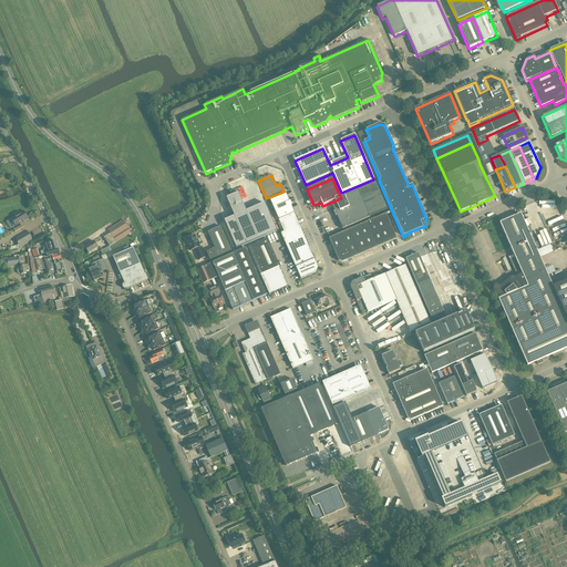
[(388,209),(375,183),(358,191),(341,198),(330,203),(334,210),(342,229),(370,217),(384,212),(388,209)]
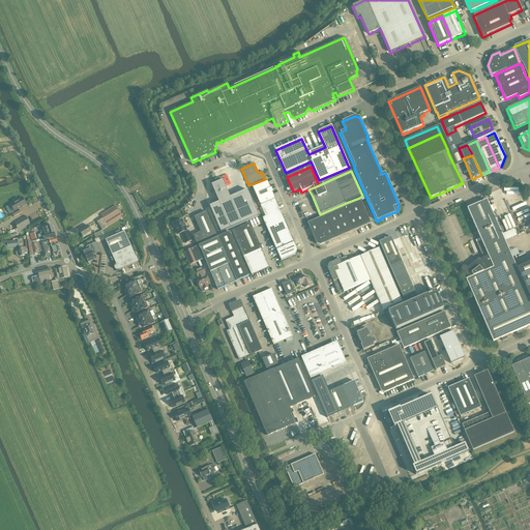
[(209,206),(209,207),(221,233),(230,229),(234,227),(241,224),(259,216),(247,190),(239,194),(231,198),(230,198),(223,180),(219,181),(211,185),(218,202),(217,203),(210,206),(209,206)]
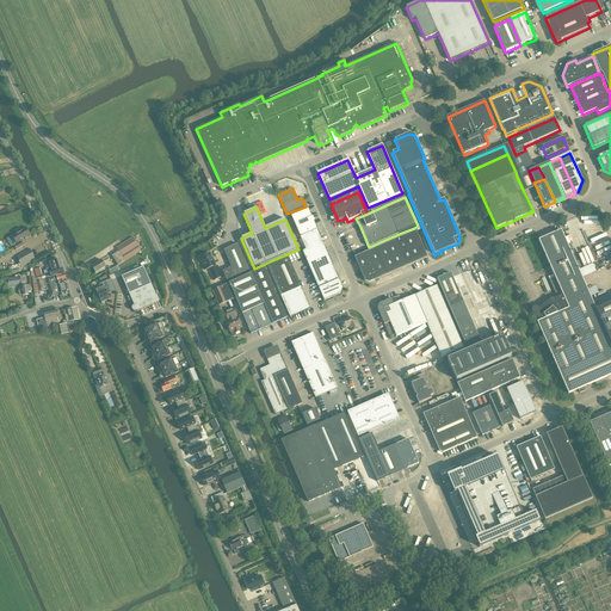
[(290,217),(298,233),(315,226),(307,210),(290,217)]
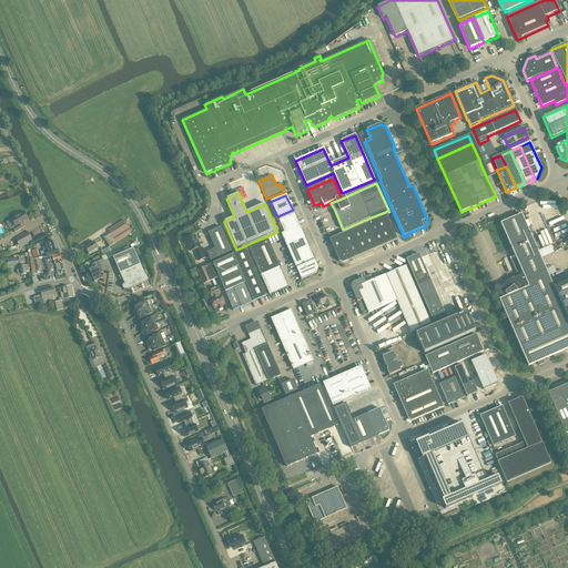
[(315,261),(293,210),(277,216),(284,233),(281,234),(296,269),(315,261)]
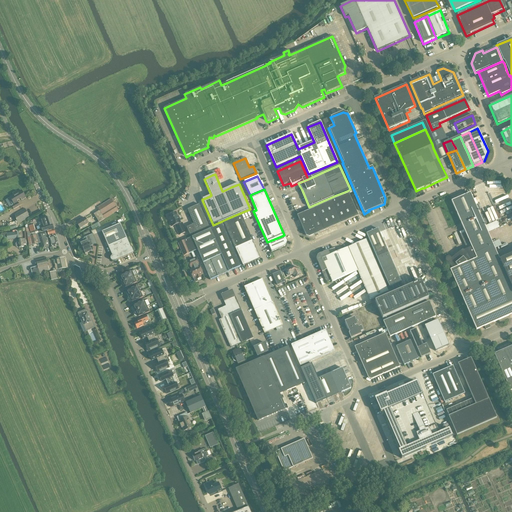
[(22,200),(26,198),(21,191),(18,193),(17,191),(12,194),(13,195),(10,197),(14,205),(11,206),(13,210),(20,206),(17,200),(20,198),(22,200)]
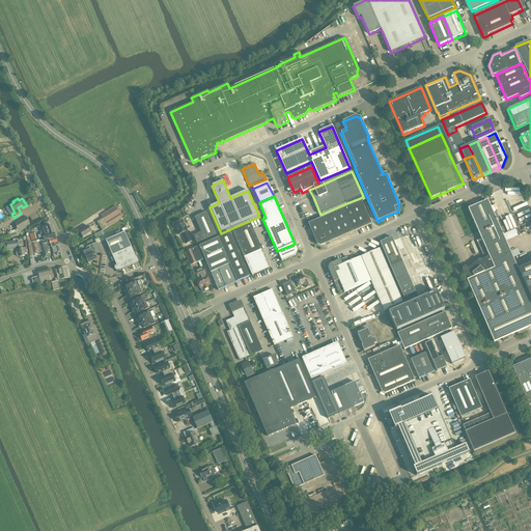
[(361,201),(343,208),(308,224),(313,235),(316,242),(317,244),(320,245),(323,244),(323,245),(325,244),(371,224),(361,201)]
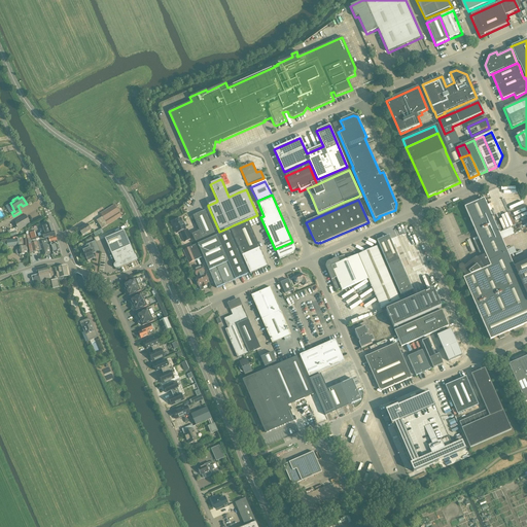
[(526,281),(521,284),(514,268),(484,200),(482,200),(473,204),(526,324),(526,323),(526,281)]
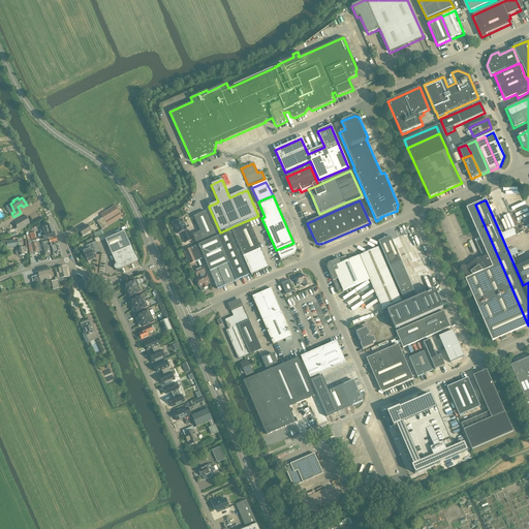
[(460,268),(460,269),(460,270),(461,270),(467,278),(465,279),(492,341),(500,338),(501,341),(506,339),(505,336),(528,325),(475,205),(466,209),(480,241),(475,243),(480,253),(481,258),(478,259),(477,259),(470,265),(470,266),(468,268),(467,268),(466,268),(465,267),(464,266),(463,266),(462,266),(461,266),(461,267),(460,268)]
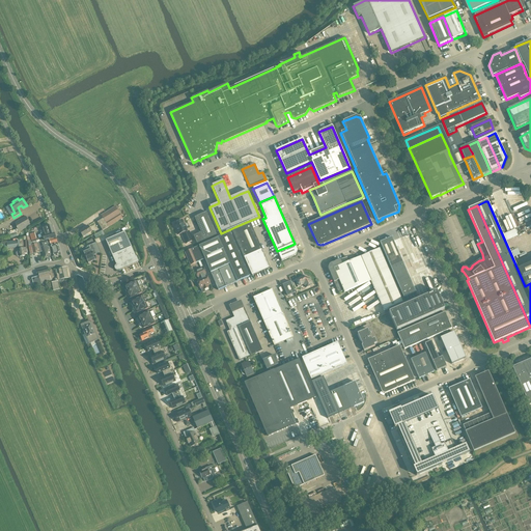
[(102,231),(122,219),(115,206),(101,216),(103,219),(96,222),(102,231)]
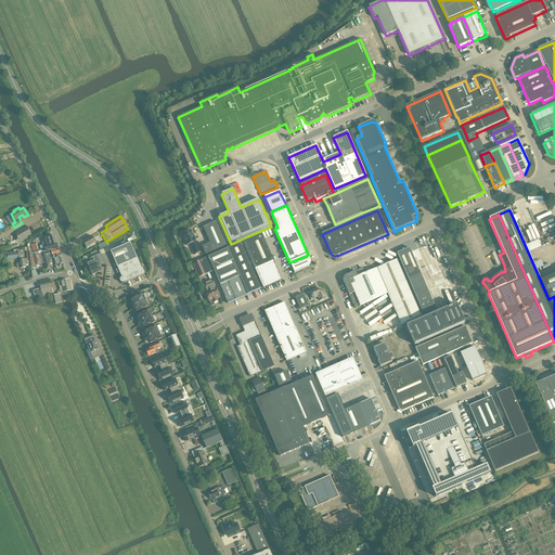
[(203,228),(210,243),(203,247),(206,255),(227,246),(216,222),(203,228)]
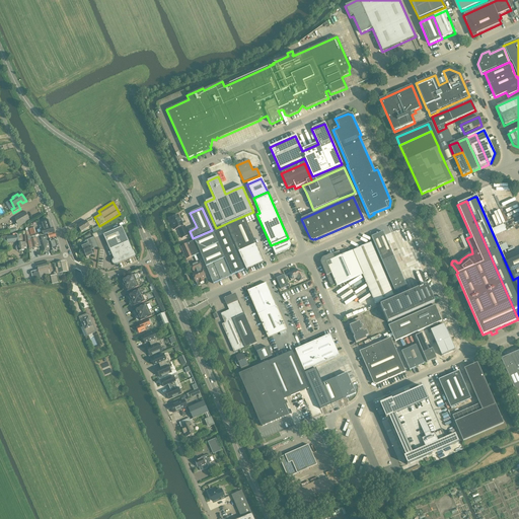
[(18,216),(14,218),(18,227),(25,223),(29,220),(25,212),(20,214),(18,216)]
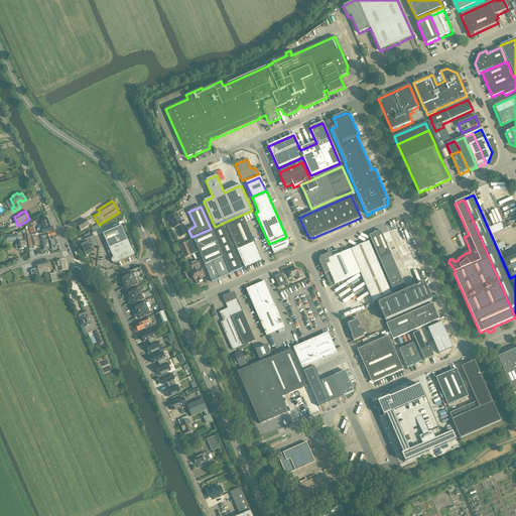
[(171,225),(173,229),(176,227),(180,237),(187,234),(183,225),(182,226),(177,215),(169,218),(172,225),(171,225)]
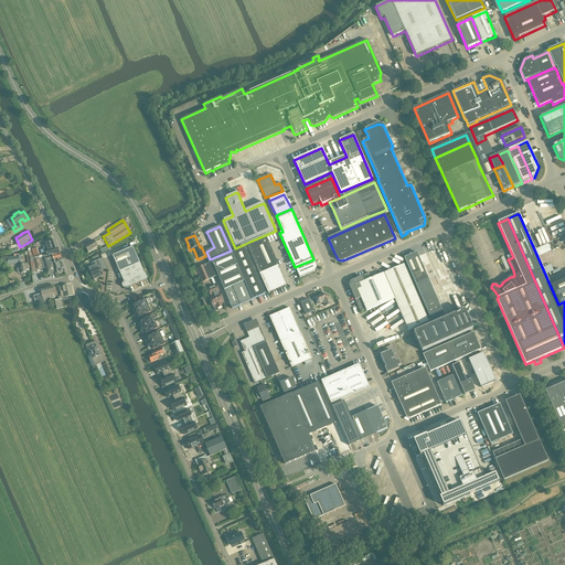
[(268,294),(287,286),(266,238),(247,246),(268,294)]
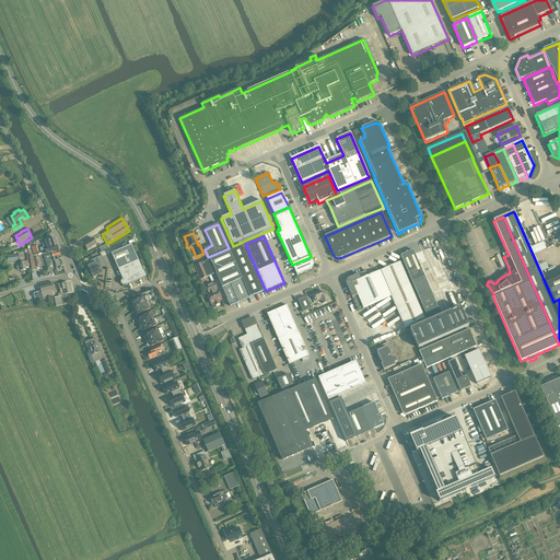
[(47,245),(43,247),(44,251),(45,251),(55,248),(58,247),(55,238),(54,238),(46,241),(47,245)]
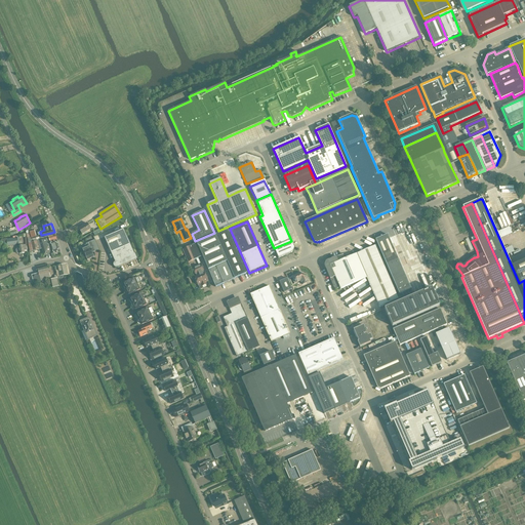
[(82,235),(90,230),(87,224),(78,229),(82,235)]
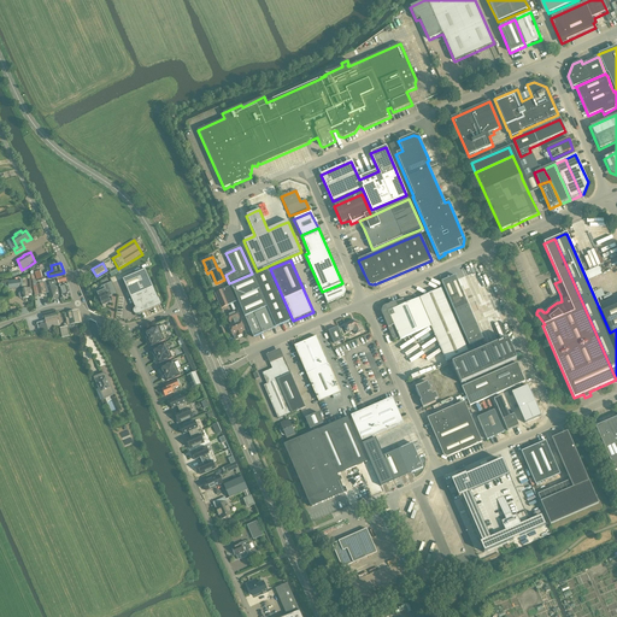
[(136,315),(141,313),(160,305),(145,270),(122,280),(135,309),(134,309),(134,310),(133,311),(133,312),(134,313),(134,315),(135,315),(136,315)]
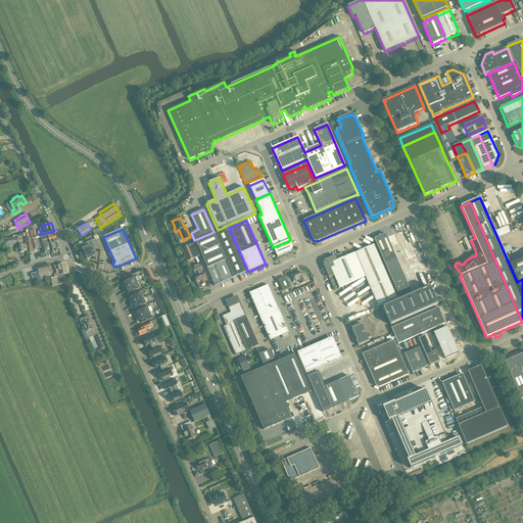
[(201,255),(215,286),(222,283),(223,283),(234,278),(233,278),(245,273),(227,229),(182,249),(187,263),(201,255)]
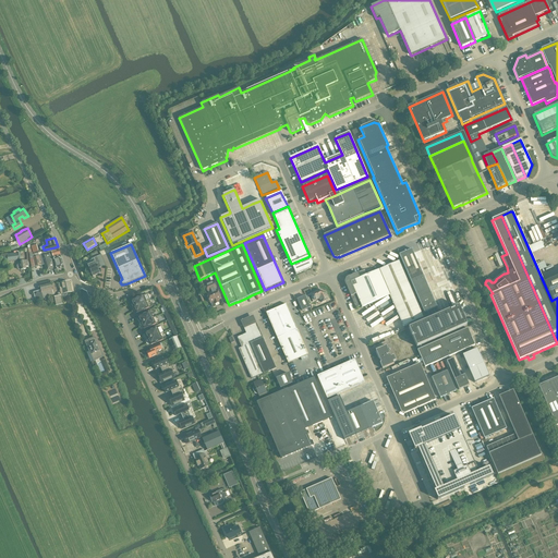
[(424,313),(437,307),(411,250),(399,255),(424,313)]
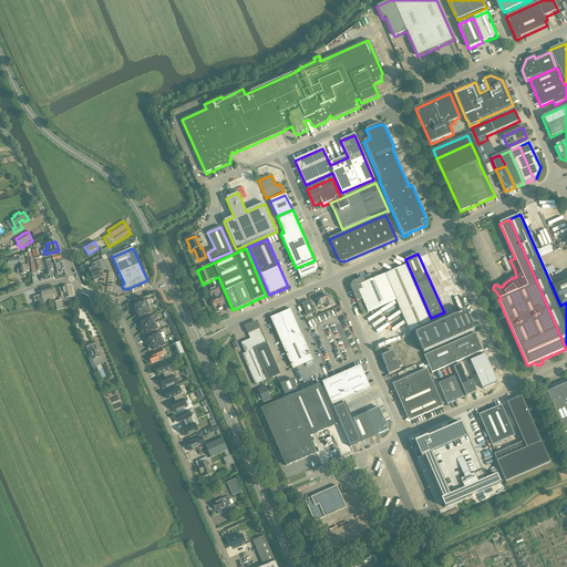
[(20,257),(17,258),(11,258),(10,258),(7,259),(7,258),(1,259),(2,266),(8,266),(8,267),(11,266),(20,265),(20,266),(19,267),(20,269),(18,270),(17,270),(18,274),(19,275),(20,275),(21,275),(27,274),(27,271),(29,271),(29,269),(28,266),(26,266),(26,265),(23,265),(23,260),(21,261),(20,257)]
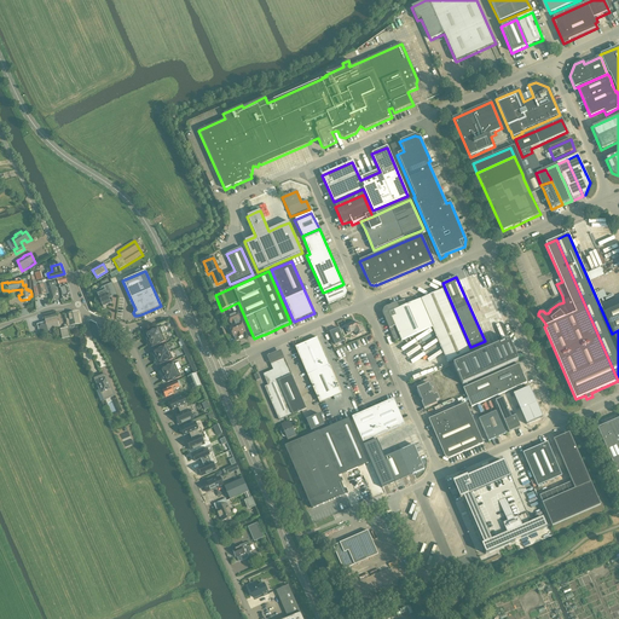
[(52,282),(47,283),(50,294),(52,301),(59,299),(59,298),(57,287),(56,281),(52,282)]
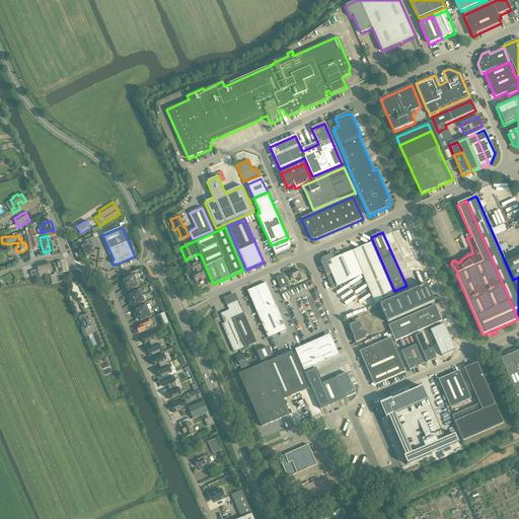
[(31,239),(27,240),(29,249),(33,248),(42,246),(40,237),(35,238),(31,239)]
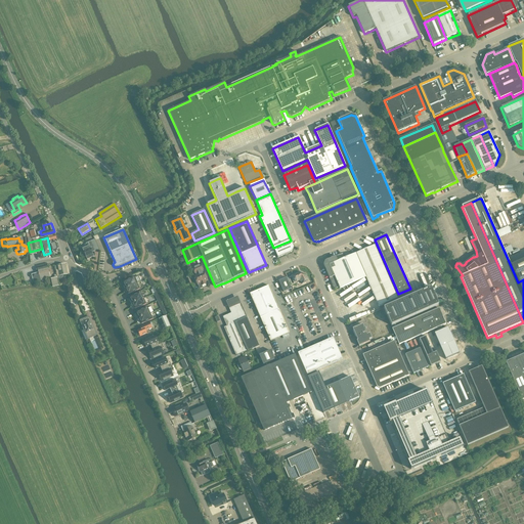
[(97,248),(98,250),(94,239),(86,244),(86,245),(85,245),(85,246),(85,247),(85,248),(86,248),(82,249),(84,252),(83,253),(83,254),(82,254),(82,255),(82,256),(83,256),(83,257),(84,257),(85,258),(86,257),(87,260),(94,257),(91,251),(97,248)]
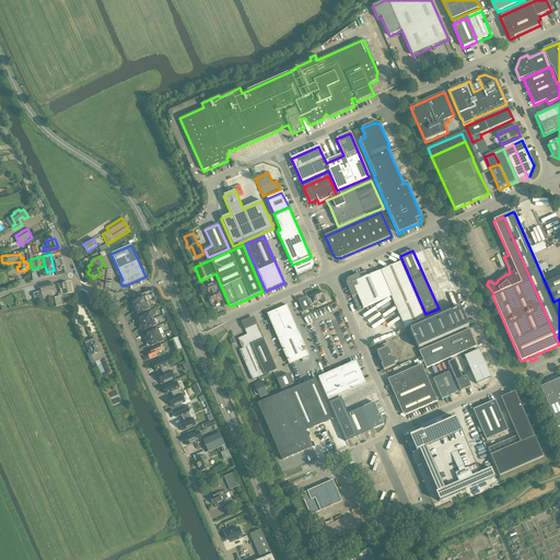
[(51,259),(54,269),(54,270),(55,270),(56,275),(58,275),(57,271),(63,269),(63,268),(60,257),(51,259)]
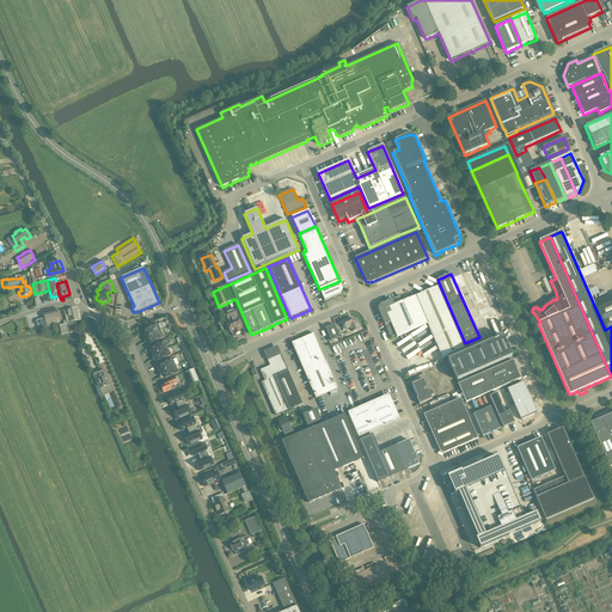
[(340,281),(319,289),(324,301),(341,294),(343,289),(340,281)]
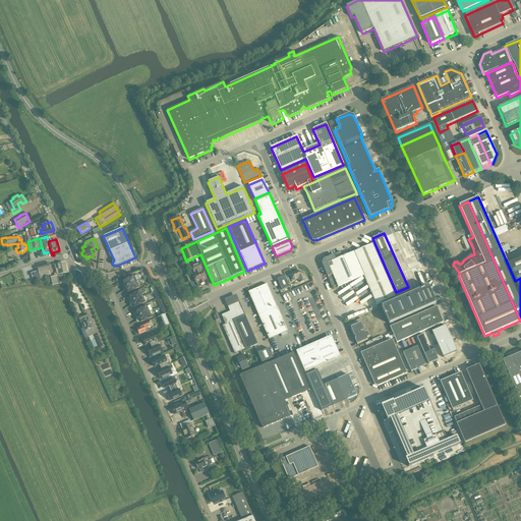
[(395,297),(372,244),(342,257),(340,252),(326,258),(323,266),(333,288),(337,286),(338,287),(363,276),(377,305),(395,297)]
